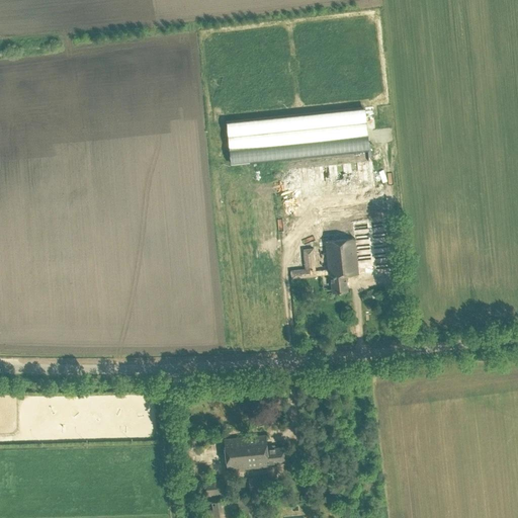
[(245,119),(245,120),(227,122),(231,163),(249,161),(367,149),(366,138),(363,108),(245,119)]
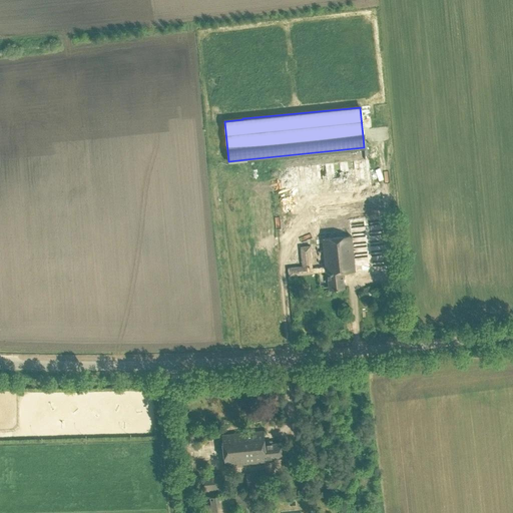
[(223,151),(223,141),(214,141),(214,151),(223,151)]
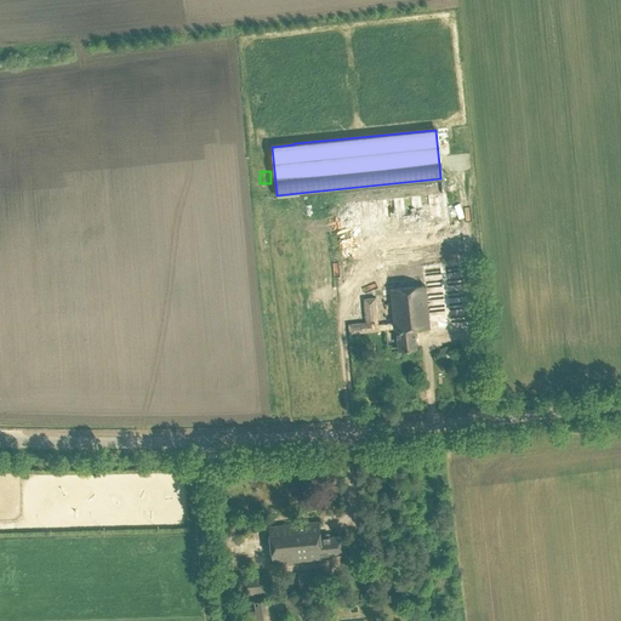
[(387,227),(444,222),(443,201),(385,205),(387,227)]
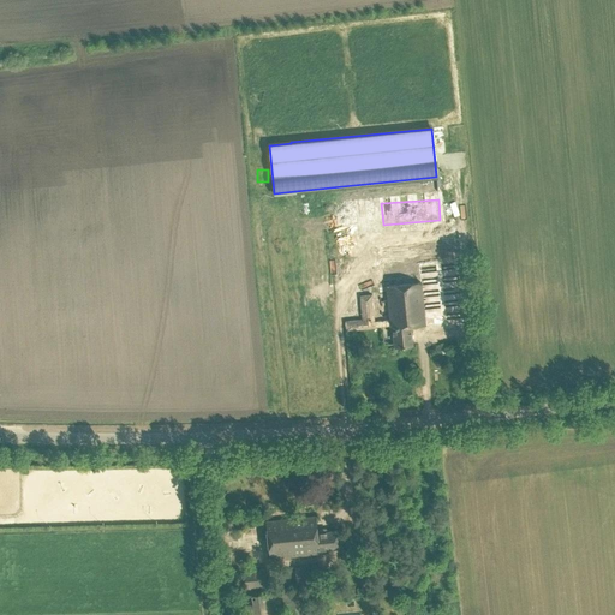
[(441,221),(353,227),(353,242),(442,237),(441,221)]
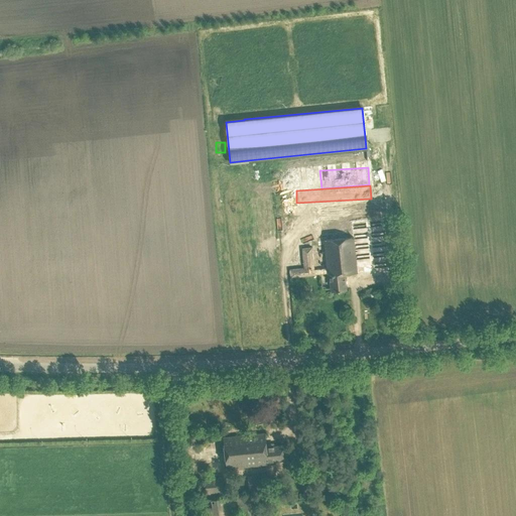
[(345,201),(346,208),(365,207),(365,199),(345,201)]
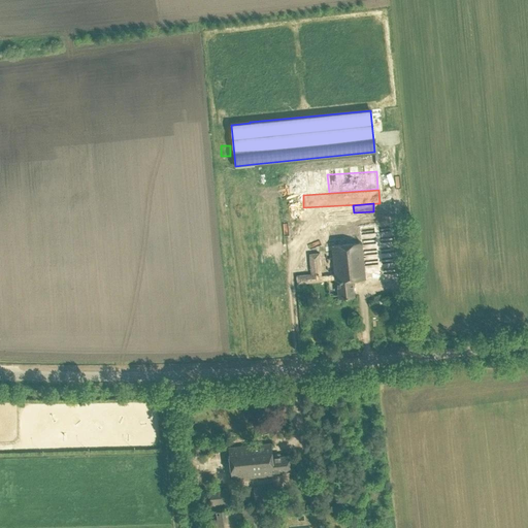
[(365,212),(349,215),(351,226),(355,225),(356,229),(381,226),(380,218),(366,220),(365,212)]
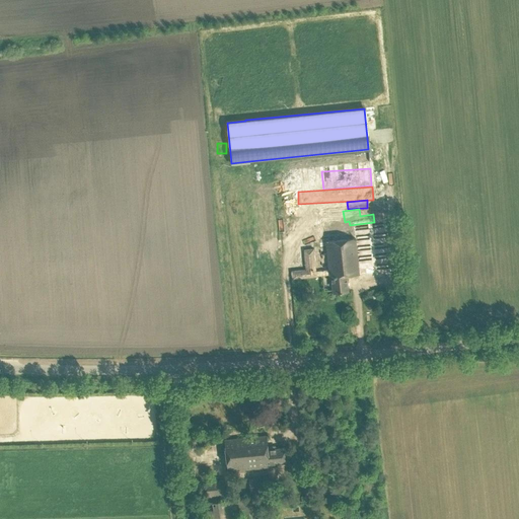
[(289,231),(301,231),(301,220),(289,220),(289,231)]
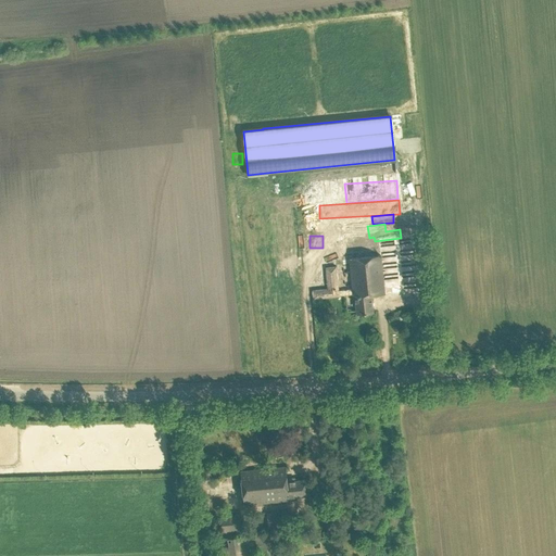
[(352,247),(351,239),(338,240),(338,248),(352,247)]
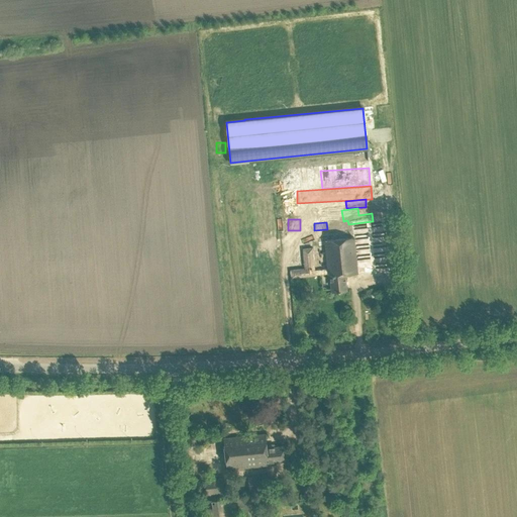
[(353,236),(323,240),(324,246),(327,274),(327,277),(330,277),(332,292),(347,291),(345,275),(358,274),(353,236)]
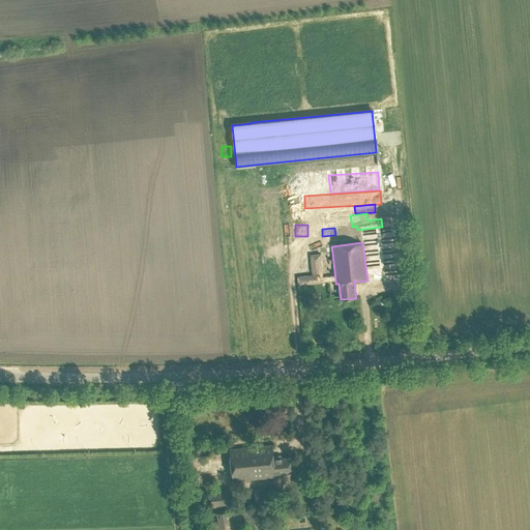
[(263,246),(265,292),(284,292),(283,246),(263,246)]
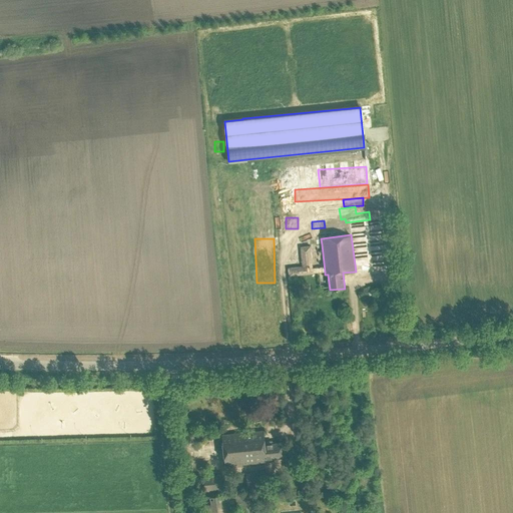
[(246,472),(248,487),(268,485),(266,470),(265,470),(265,462),(275,460),(275,458),(283,458),(281,442),(266,443),(264,431),(222,435),(225,466),(259,463),(259,470),(246,472)]
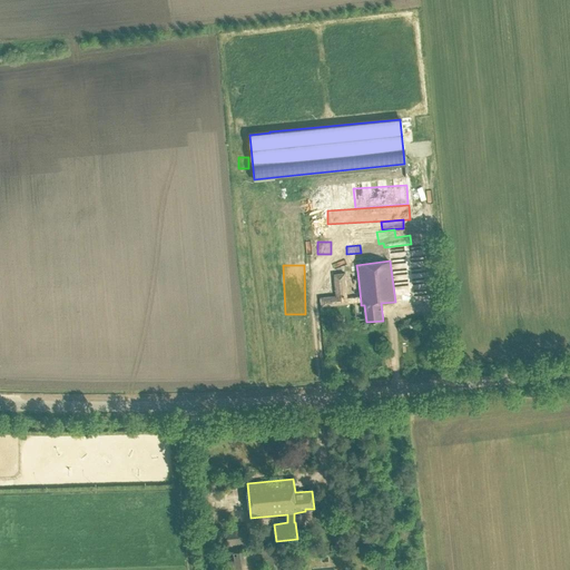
[(248,542),(247,540),(267,538),(265,526),(227,529),(228,544),(223,544),(225,569),(258,569),(257,549),(255,549),(255,541),(248,542)]
